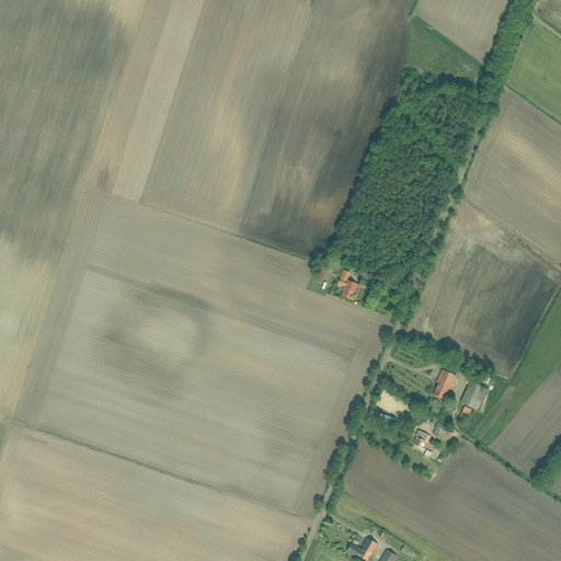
[(344,288),(341,297),(353,300),(358,285),(347,282),(351,274),(342,271),(336,285),(344,288)]
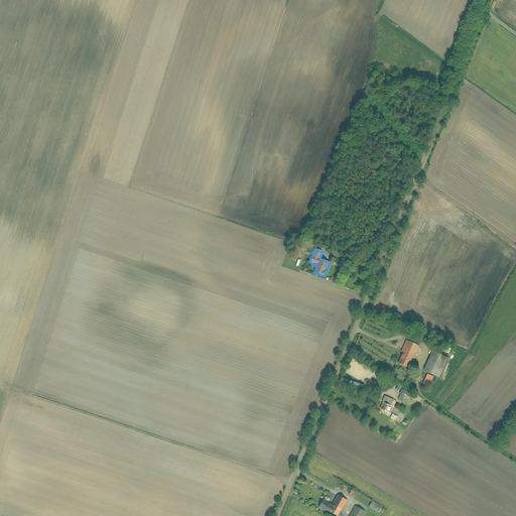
[(428,339),(425,345),(447,356),(450,350),(428,339)]
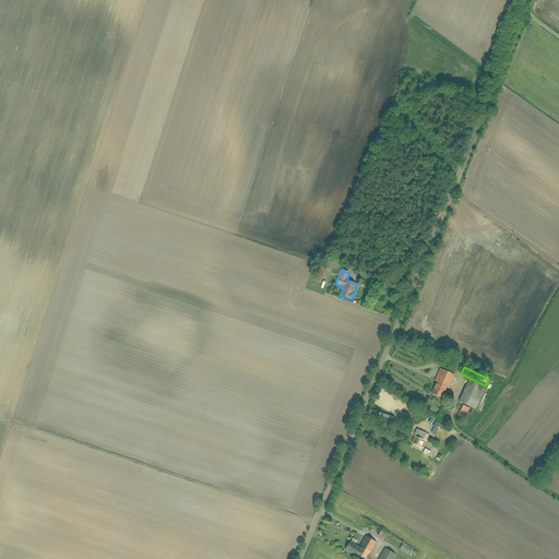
[(442,370),(430,394),(442,400),(454,377),(442,370)]
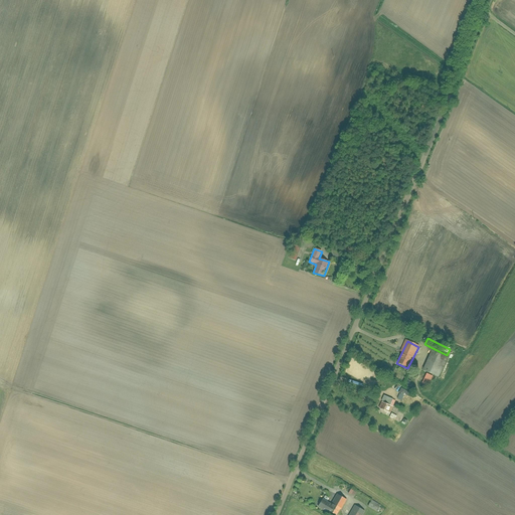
[(433,352),(422,371),(439,379),(448,360),(433,352)]
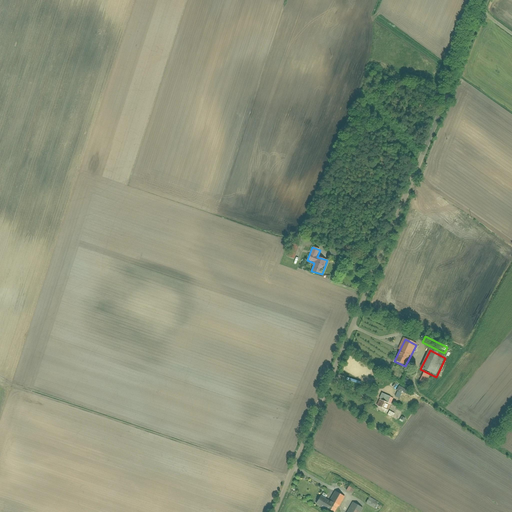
[(423,376),(419,382),(425,386),(429,380),(423,376)]
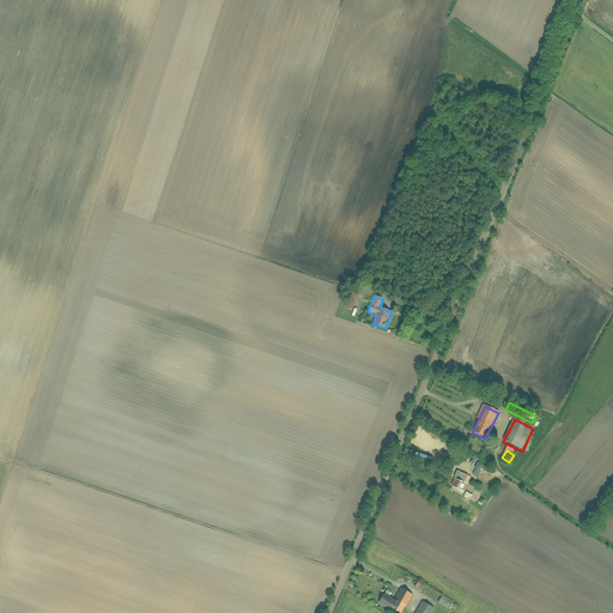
[(469,457),(466,463),(478,471),(481,466),(469,457)]
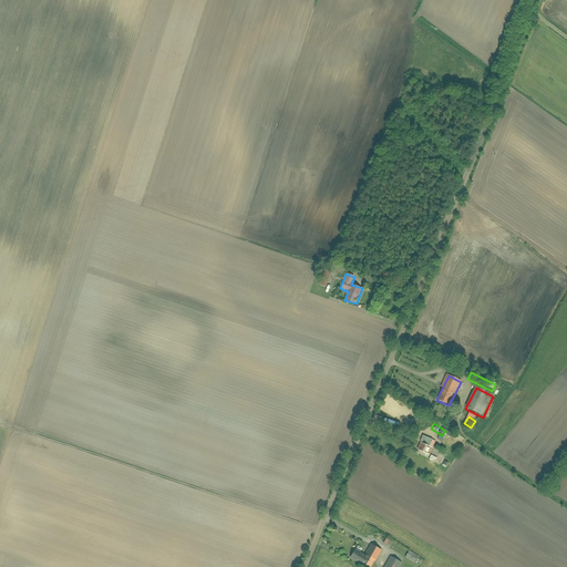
[(421,442),(418,450),(429,454),(432,447),(430,446),(432,440),(422,435),(420,441),(421,442)]
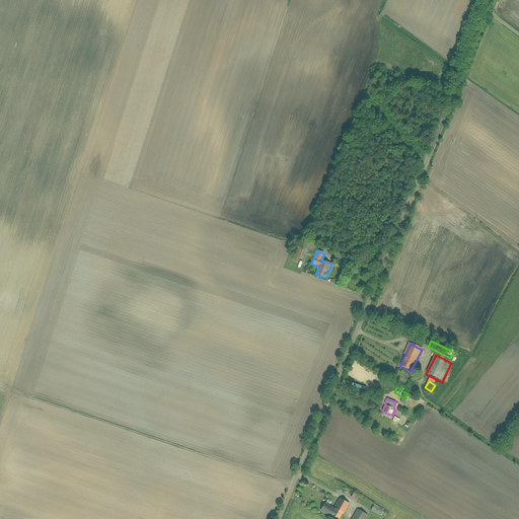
[(324,503),(320,512),(334,518),(336,518),(337,518),(341,518),(349,503),(340,499),(335,509),(324,503)]
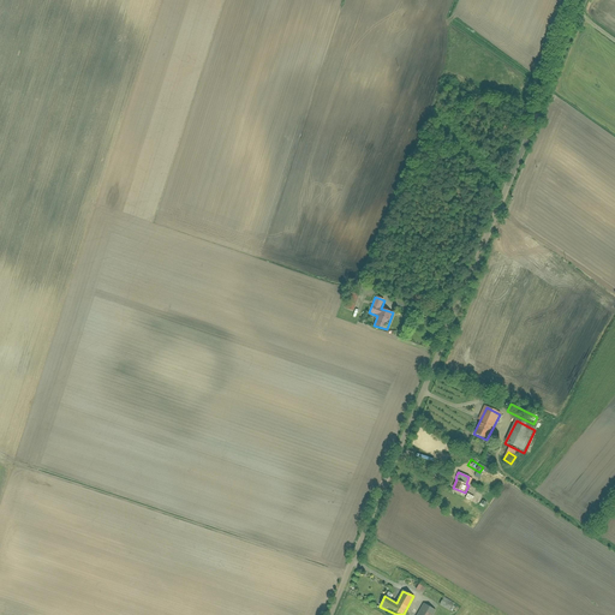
[(445,598),(440,607),(451,613),(455,604),(445,598)]
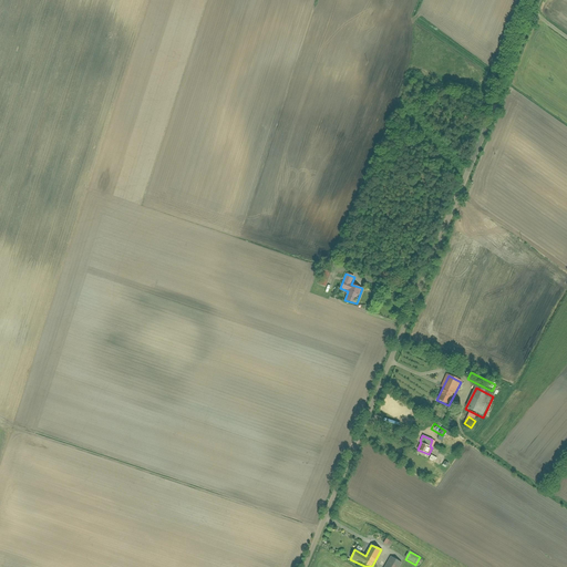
[(391,557),(384,566),(399,566),(401,564),(391,557)]
